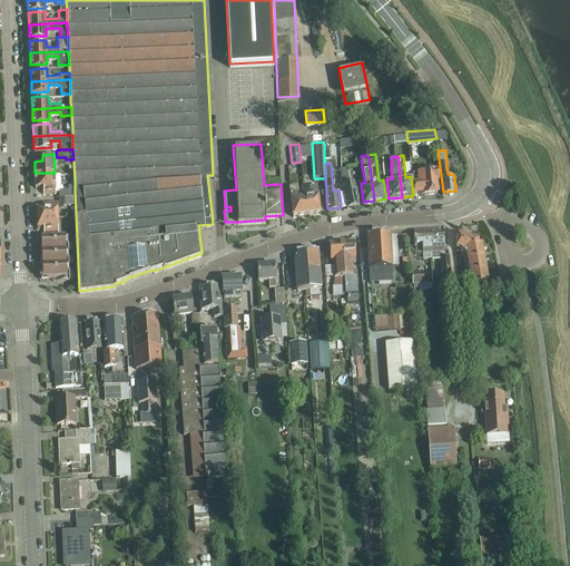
[(345,164),(341,164),(341,176),(344,189),(344,194),(346,205),(360,203),(357,192),(356,187),(354,178),(349,179),(347,174),(345,164)]
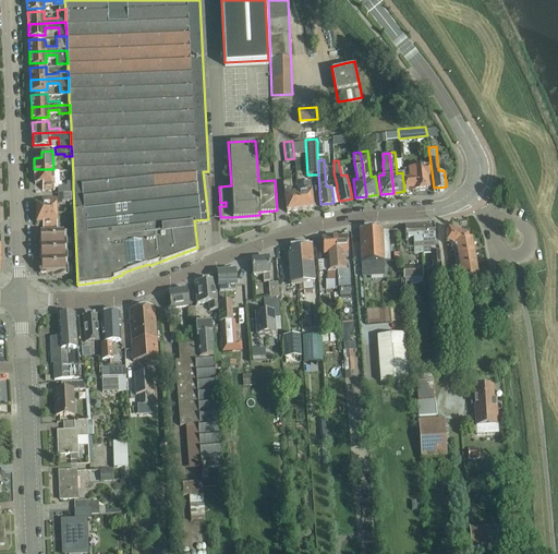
[(407,187),(410,185),(412,185),(412,188),(426,187),(428,184),(426,173),(428,173),(427,165),(403,167),(407,187)]
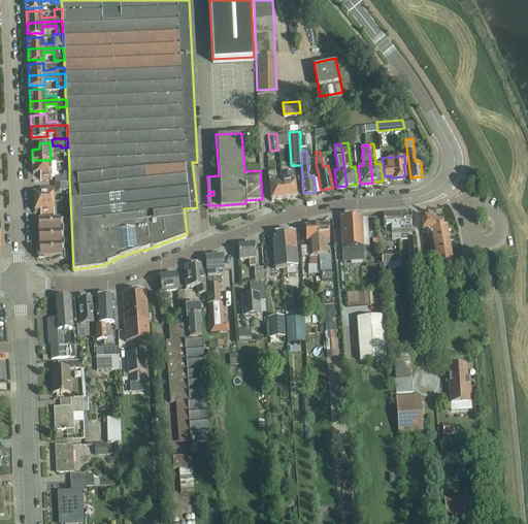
[(51,160),(32,160),(33,170),(40,170),(40,176),(51,175),(51,172),(54,172),(58,172),(58,169),(56,169),(56,159),(51,160)]
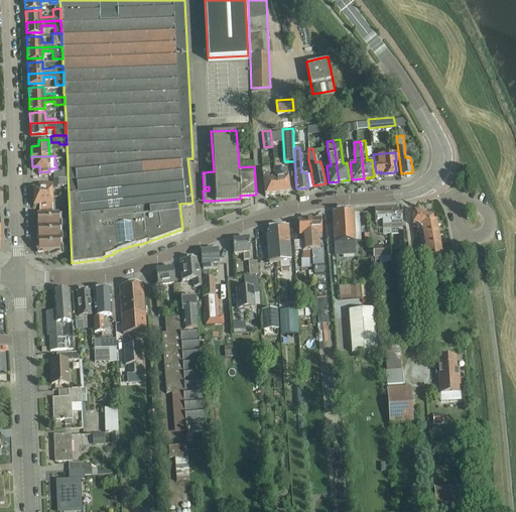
[(68,174),(68,164),(61,164),(61,167),(52,168),(53,175),(68,174)]
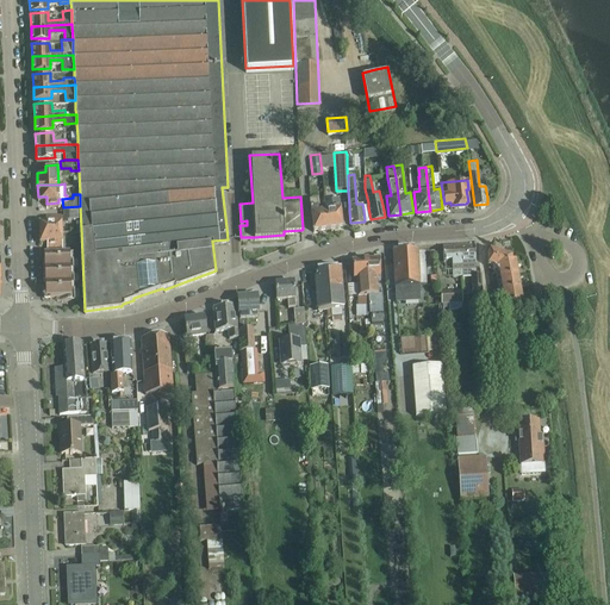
[(328,226),(325,206),(318,207),(317,195),(309,197),(310,201),(313,228),(328,226)]
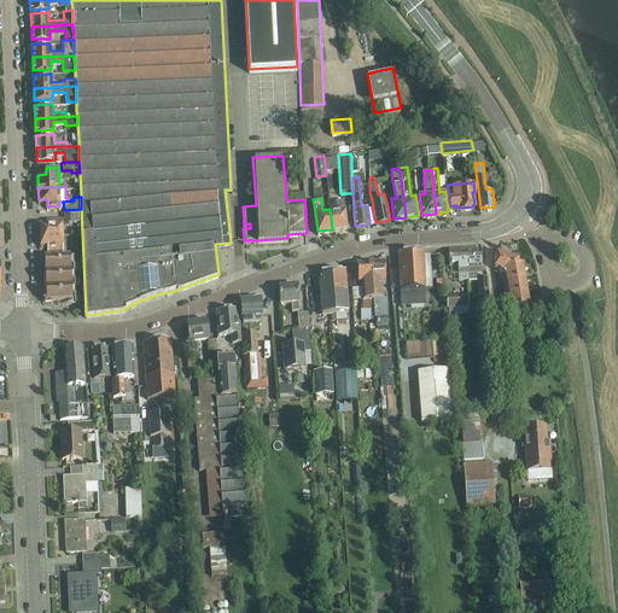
[(330,209),(332,229),(348,227),(344,198),(336,198),(337,208),(330,209)]
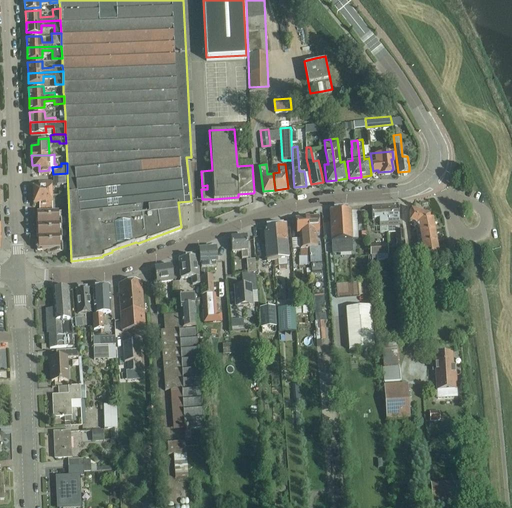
[(32,184),(33,193),(52,192),(51,184),(52,184),(59,184),(59,182),(59,181),(68,181),(67,173),(53,174),(53,178),(53,179),(51,179),(51,178),(38,179),(38,184),(32,184)]
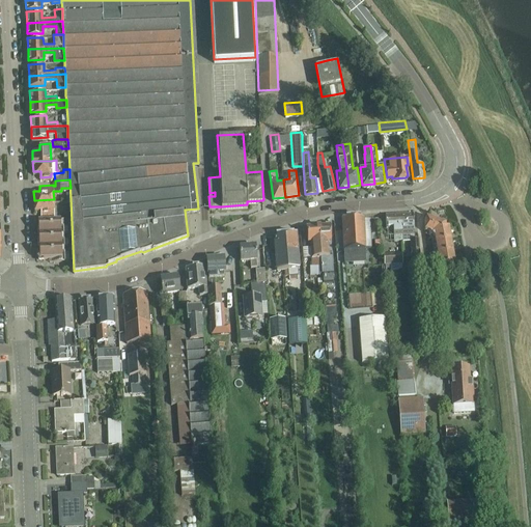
[(54,199),(34,200),(34,210),(40,209),(40,215),(54,214),(54,199)]
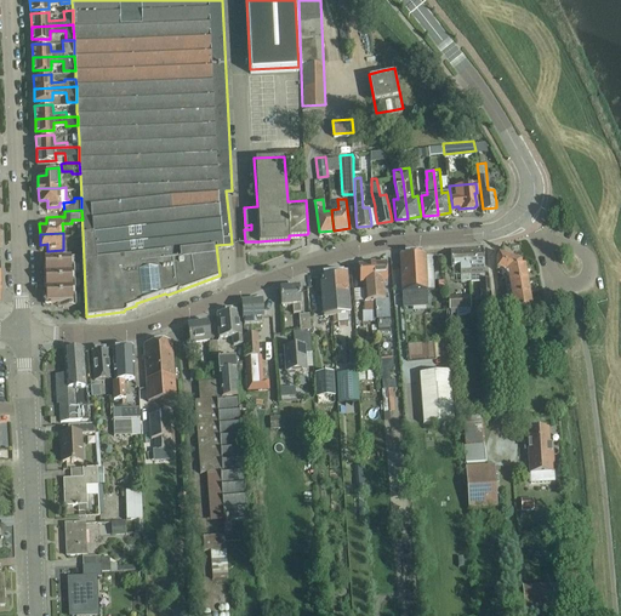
[(483,245),(465,246),(468,278),(471,278),(480,278),(482,300),(491,300),(489,277),(482,278),(480,271),(484,271),(484,257),(483,245)]
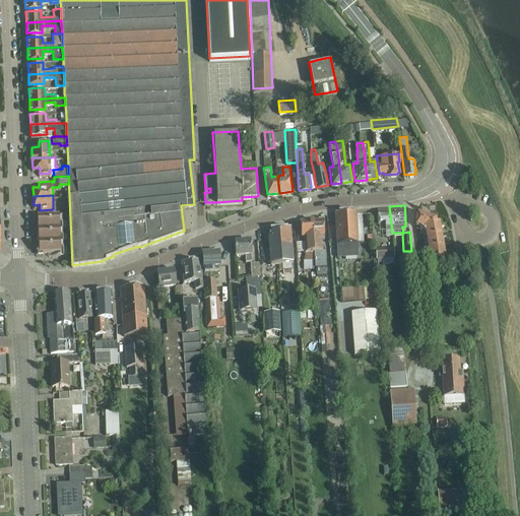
[(392,233),(389,206),(378,207),(378,221),(385,220),(386,233),(392,233)]
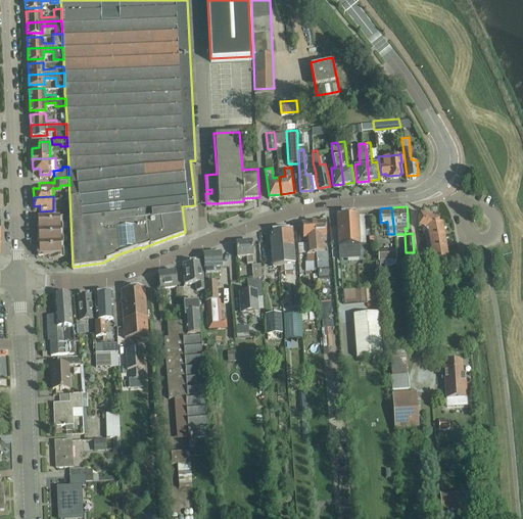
[(361,253),(360,241),(358,209),(337,211),(340,254),(361,253)]
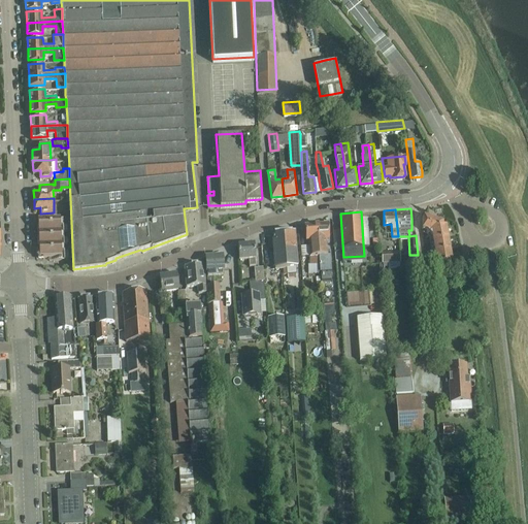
[(427,228),(443,223),(442,219),(424,214),(422,220),(422,227),(427,228)]
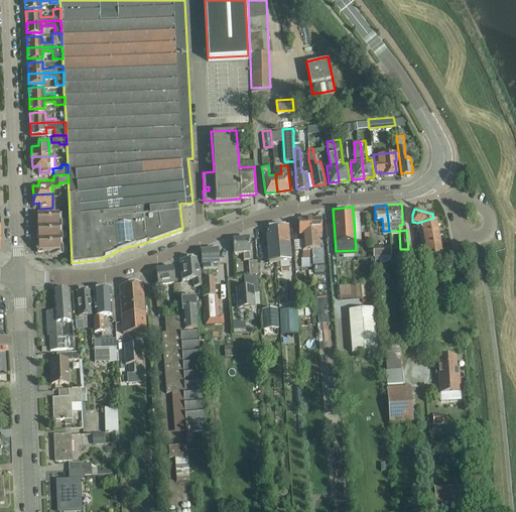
[(60,251),(58,211),(36,212),(38,244),(41,244),(41,249),(49,249),(50,251),(48,251),(48,252),(60,251)]
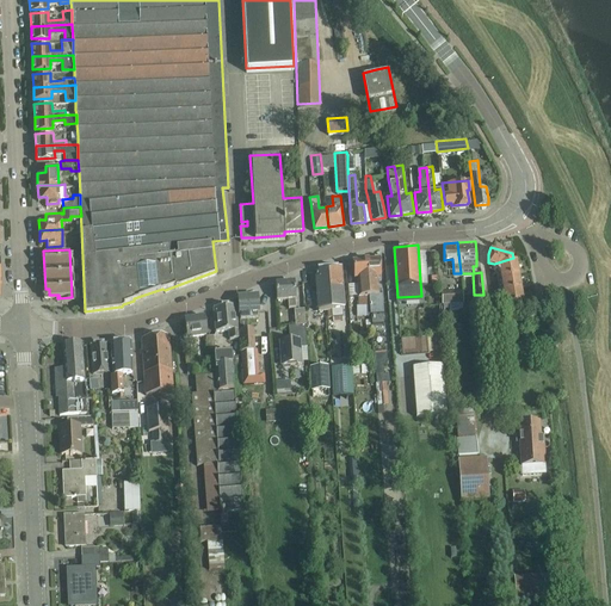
[(378,255),(365,257),(368,292),(369,311),(382,310),(381,291),(377,291),(376,273),(380,273),(378,255)]
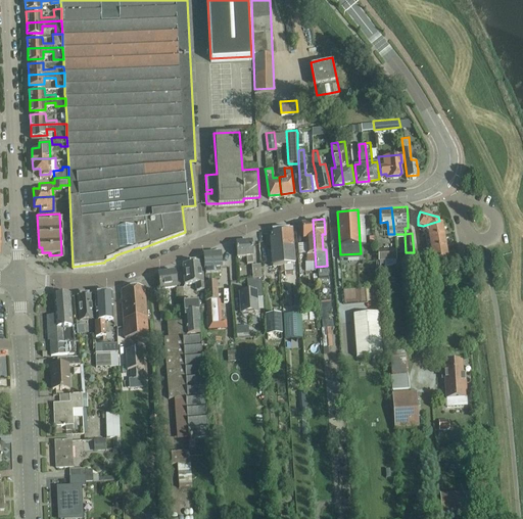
[(315,250),(313,220),(302,220),(303,236),(305,236),(306,250),(315,250)]
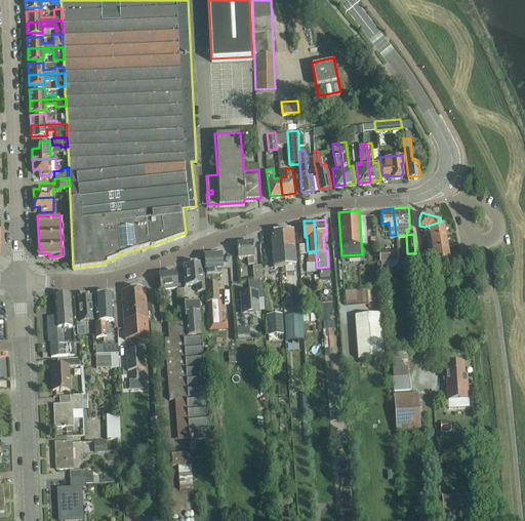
[(441,222),(425,227),(429,232),(430,236),(445,234),(443,222),(441,222)]
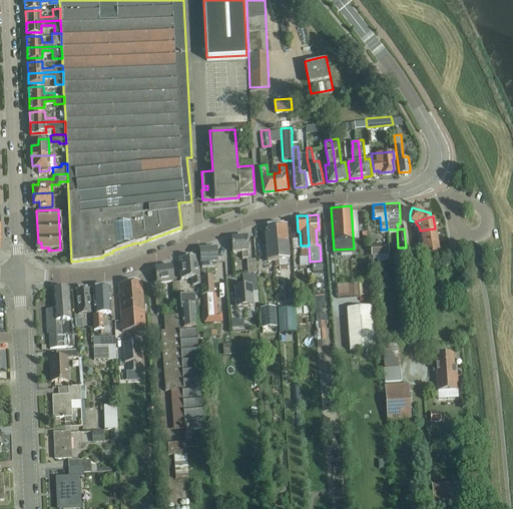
[(286,222),(275,223),(279,258),(279,263),(288,263),(287,257),(288,257),(286,222)]
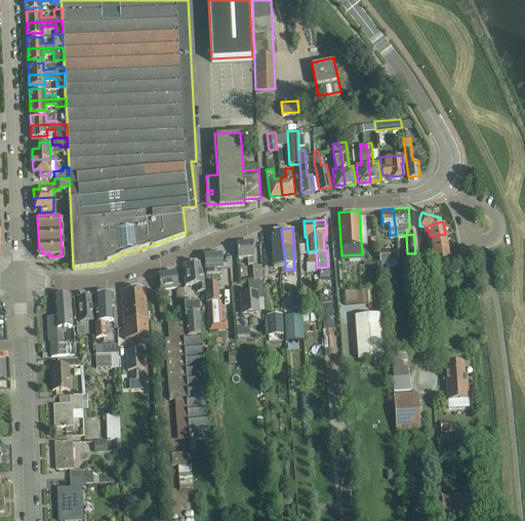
[(285,264),(281,229),(271,230),(271,233),(267,233),(268,243),(271,242),(273,265),(285,264)]
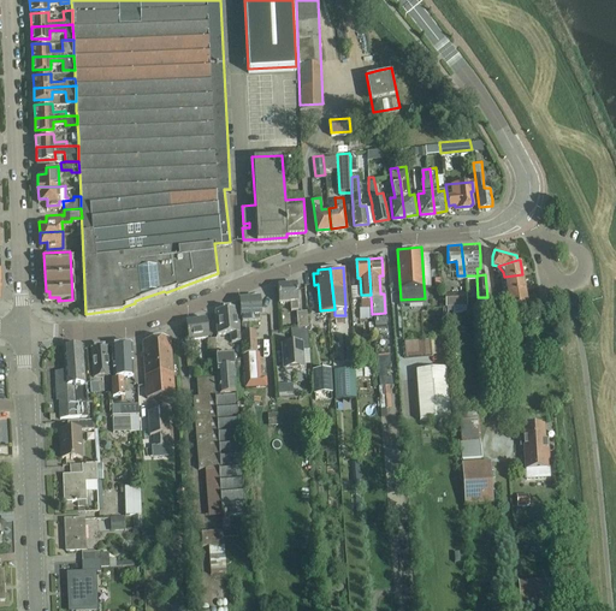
[(522,274),(504,277),(507,291),(525,289),(522,274)]
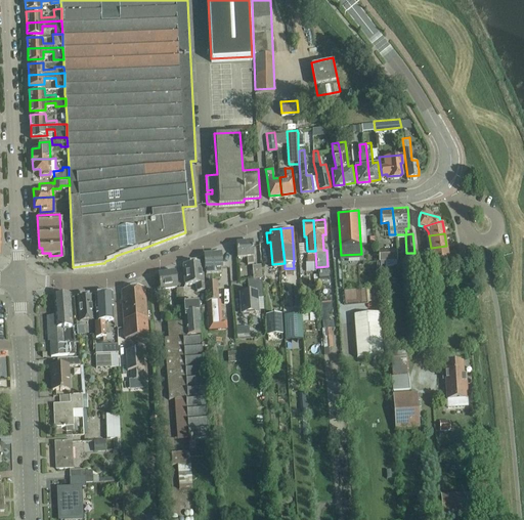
[(247,254),(248,261),(253,261),(253,254),(252,240),(236,242),(237,255),(247,254)]
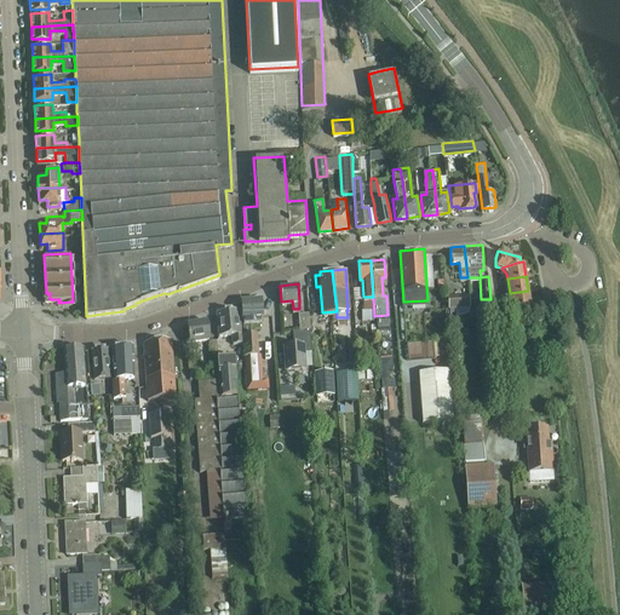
[(530,304),(528,291),(510,293),(512,308),(530,304)]
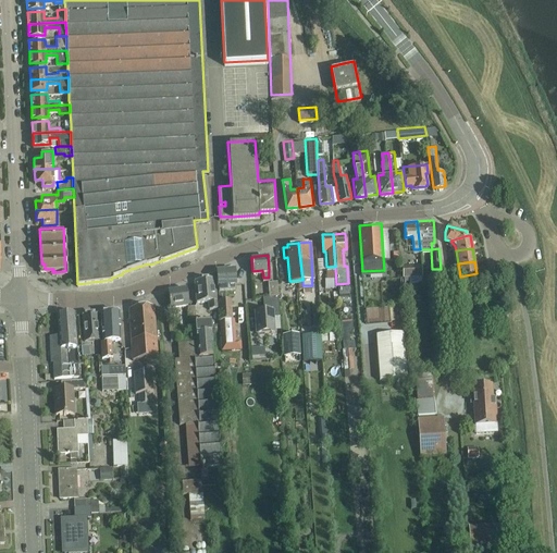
[(403,274),(422,273),(421,262),(401,263),(403,274)]
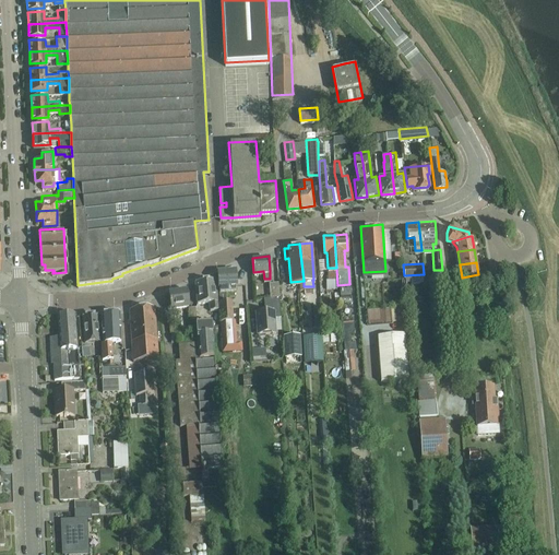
[(219,285),(219,291),(236,290),(235,284),(236,284),(235,269),(217,270),(218,285),(219,285)]
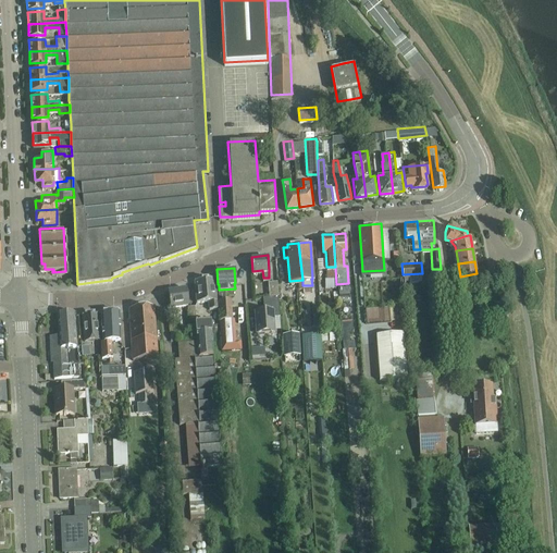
[(217,297),(215,286),(214,275),(195,278),(196,299),(208,298),(209,307),(219,306),(218,297),(217,297)]
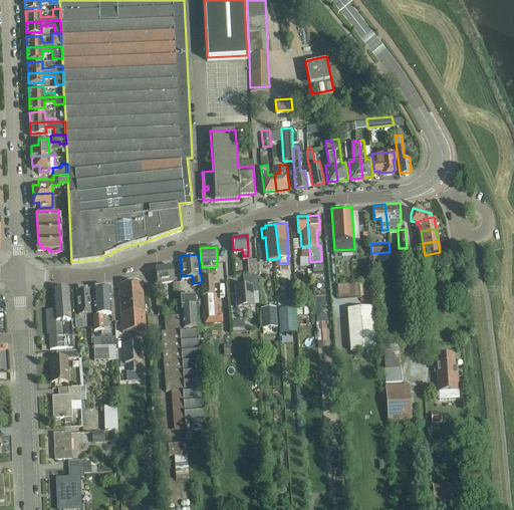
[(255,258),(247,258),(248,271),(256,270),(255,258)]
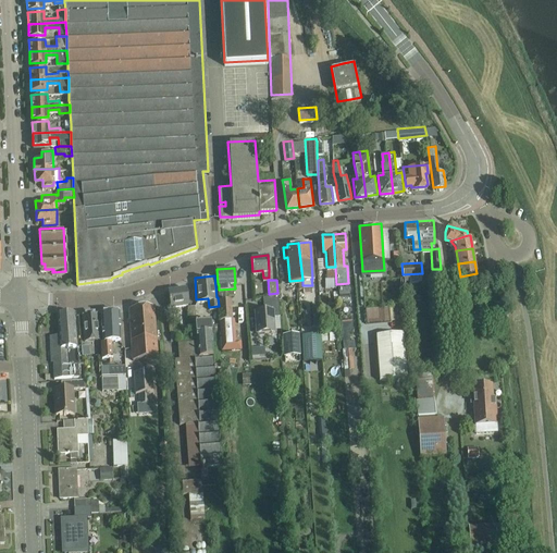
[(185,287),(169,290),(170,298),(169,298),(169,300),(170,299),(171,305),(178,304),(186,303),(187,317),(195,316),(194,304),(187,304),(185,287)]
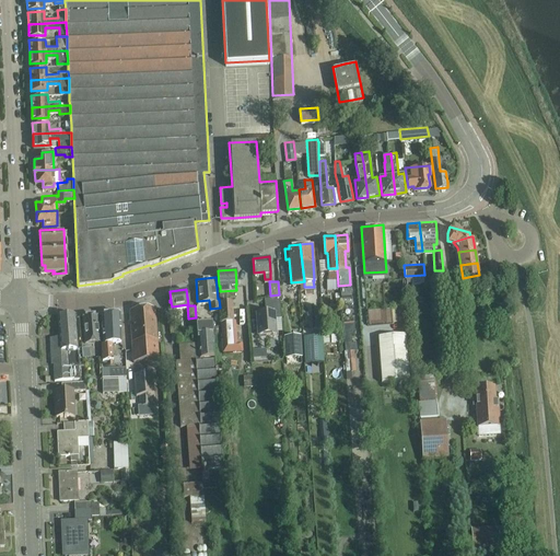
[(279,294),(270,296),(265,297),(265,310),(257,311),(258,332),(275,331),(273,315),(280,315),(279,294)]
